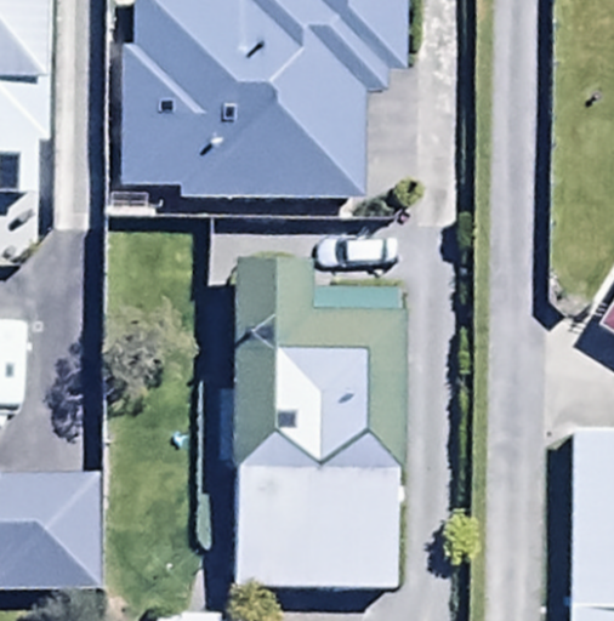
[(50,0),(0,0),(0,143),(47,146),(50,0)]
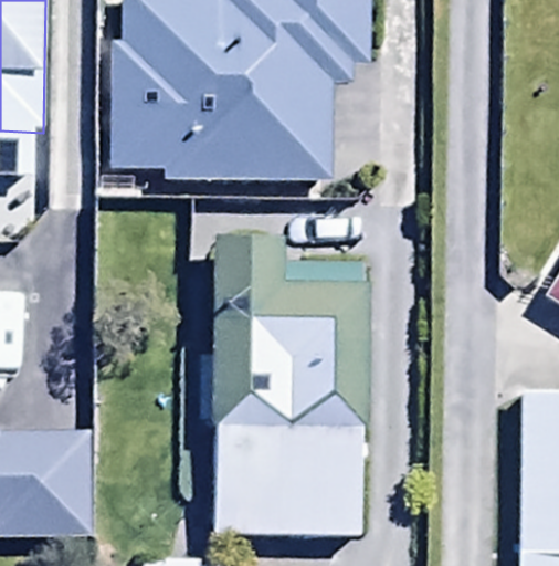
[(160,168),(160,180),(329,178),(328,91),(351,91),(351,64),(371,64),(370,0),(124,0),(125,45),(111,45),(113,169),(160,168)]
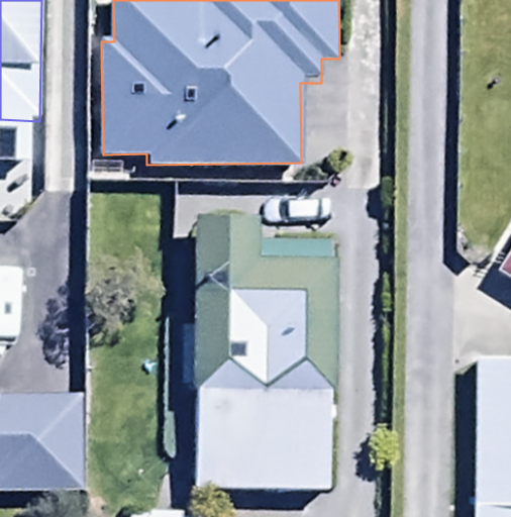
[(256,217),(200,215),(197,320),(173,320),(171,385),(199,386),(196,485),(330,490),(338,246),(254,243),(256,217)]
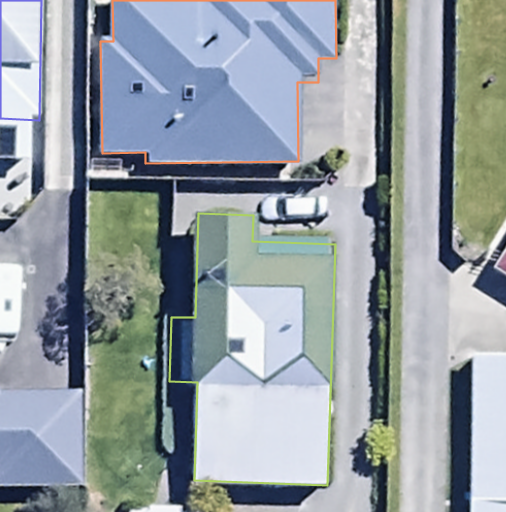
[(505,244),(488,270),(505,282),(505,244)]
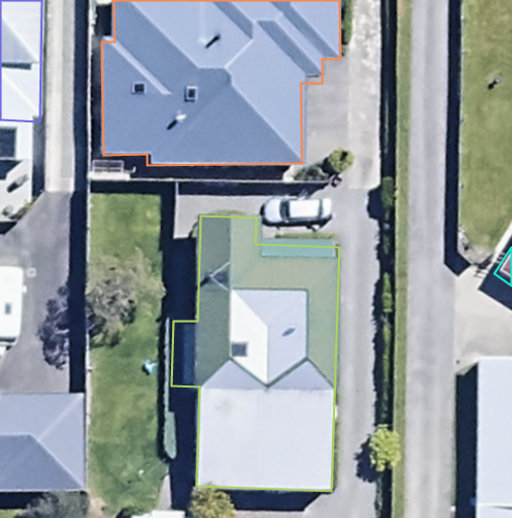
[(511,358),(477,359),(479,517),(511,517),(511,358)]
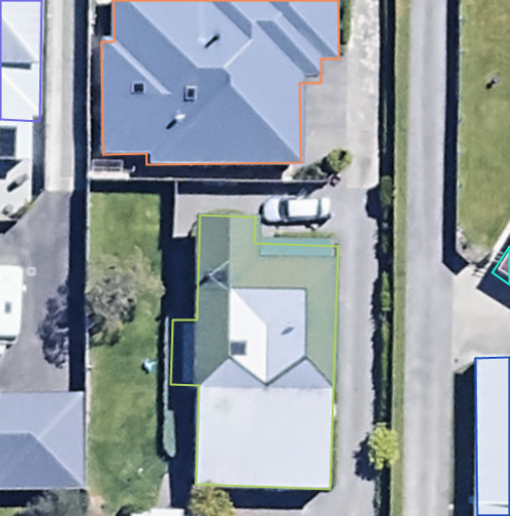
[(0,491),(85,488),(81,387),(0,389),(0,491)]
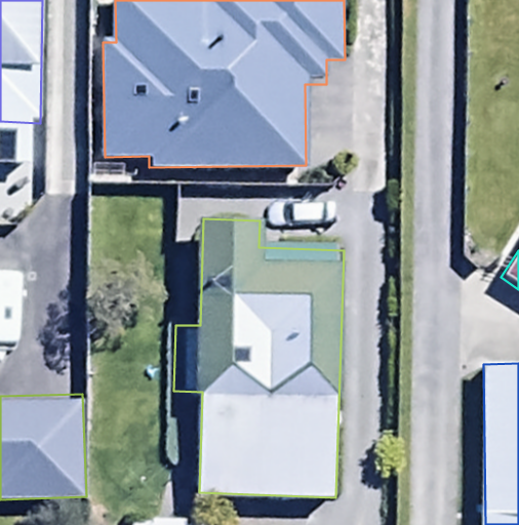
All buildings are outlined.
